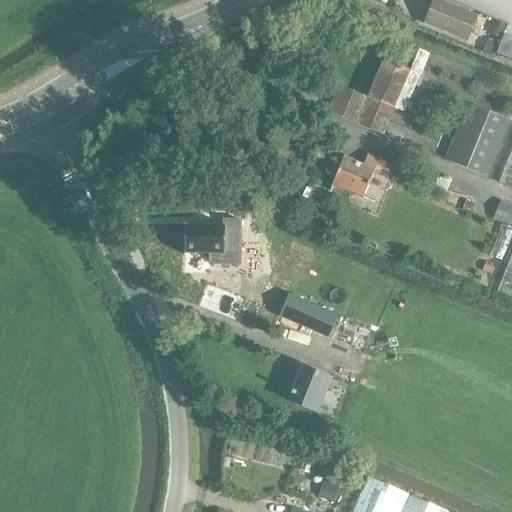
[(479,41),(488,20),(448,4),(439,25),(479,41)]
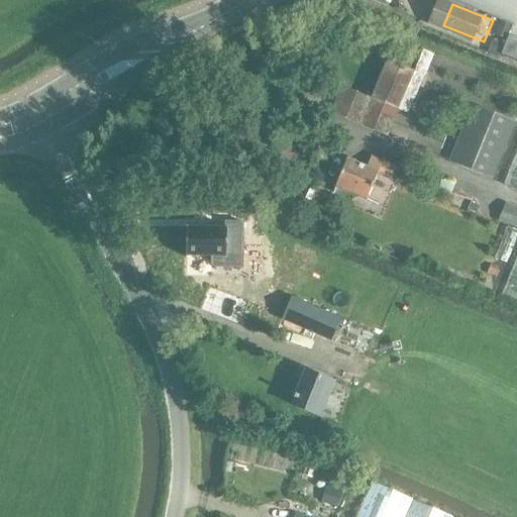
[(516,56),(516,36),(507,34),(503,53),(516,56)]
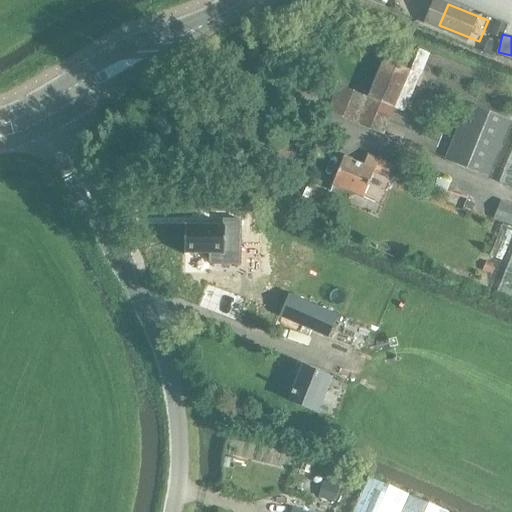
[(436,153),(446,128),(395,107),(410,72),(385,62),(371,98),(339,85),(329,109),(436,153)]
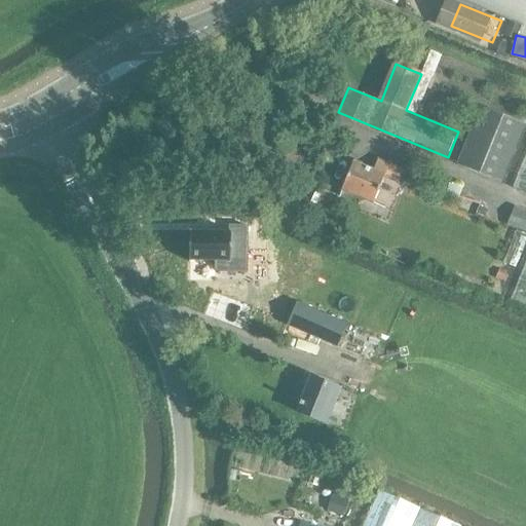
[(480,106),(456,164),(501,182),(525,124),(480,106)]
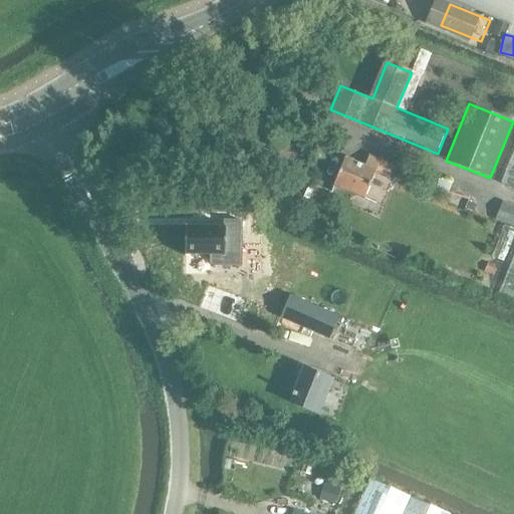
[(513,188),(513,153),(503,185),(513,188)]
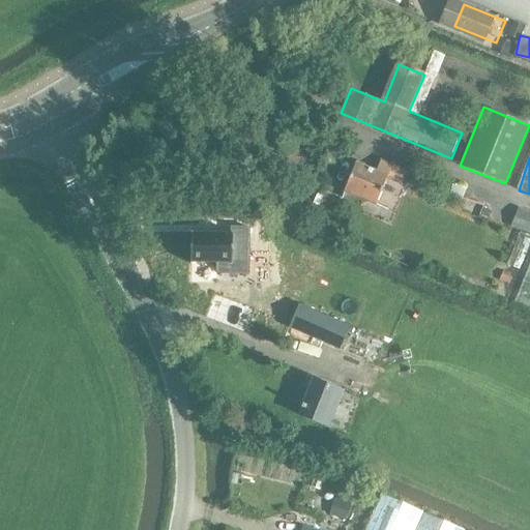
[(403,182),(408,170),(384,159),(379,173),(357,165),(346,190),(378,204),(389,177),(403,182)]
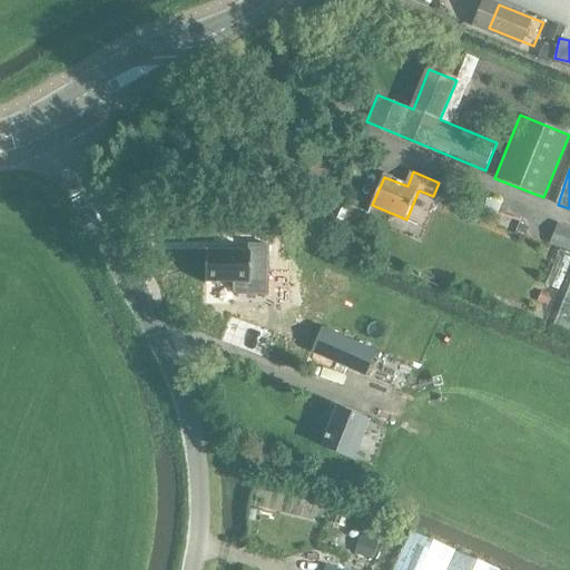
[(367,213),(343,204),(328,242),(353,251),(367,213)]
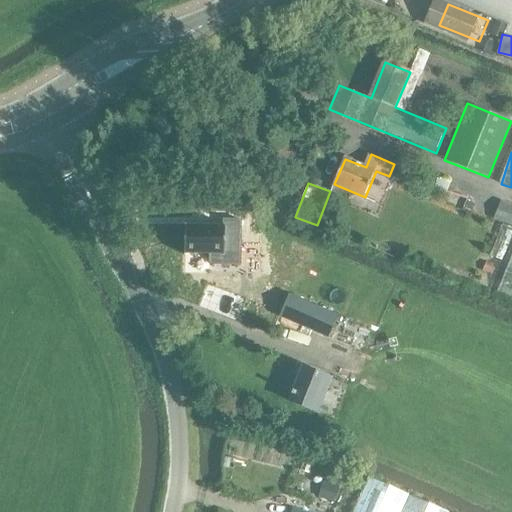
[(511,223),(511,204),(501,200),(494,216),(511,223)]
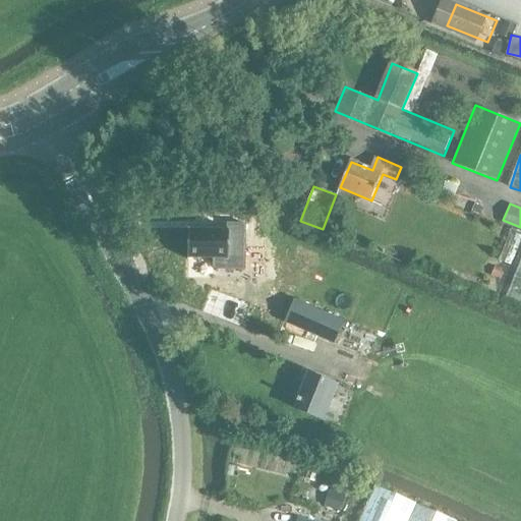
[(188,229),(187,259),(188,259),(188,257),(213,258),(213,269),(244,270),(245,224),(227,224),(227,231),(189,230),(189,229),(188,229)]
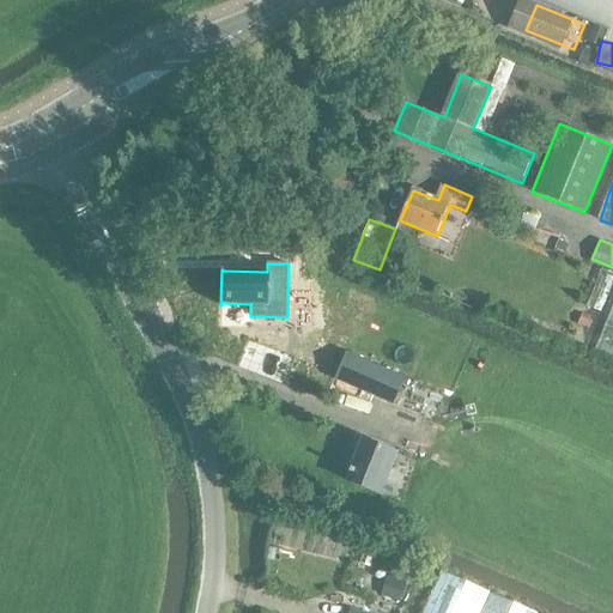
[(612,303),(596,350),(612,356),(612,303)]
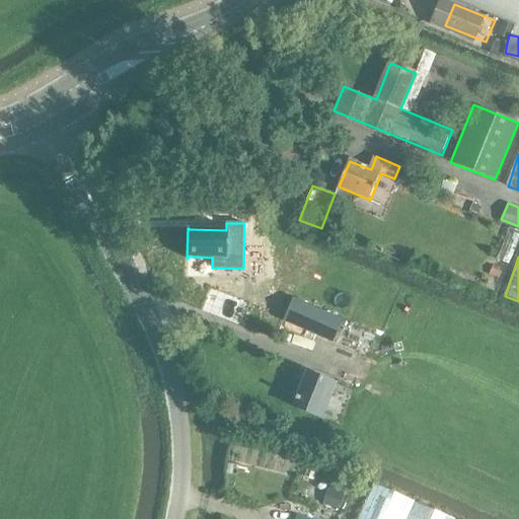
[(504,270),(495,266),(492,275),(501,279),(504,270)]
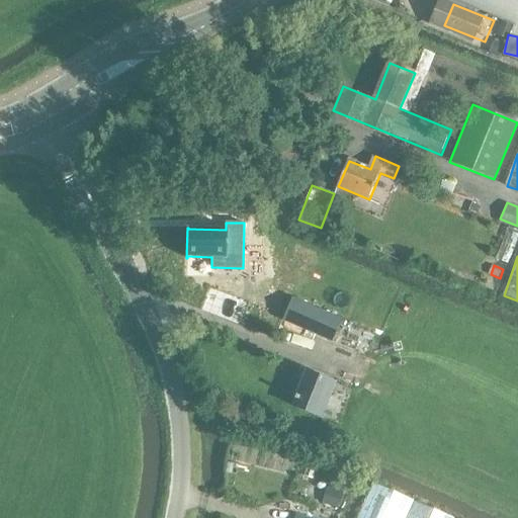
[(331,342),(342,319),(293,296),(283,320),(331,342)]
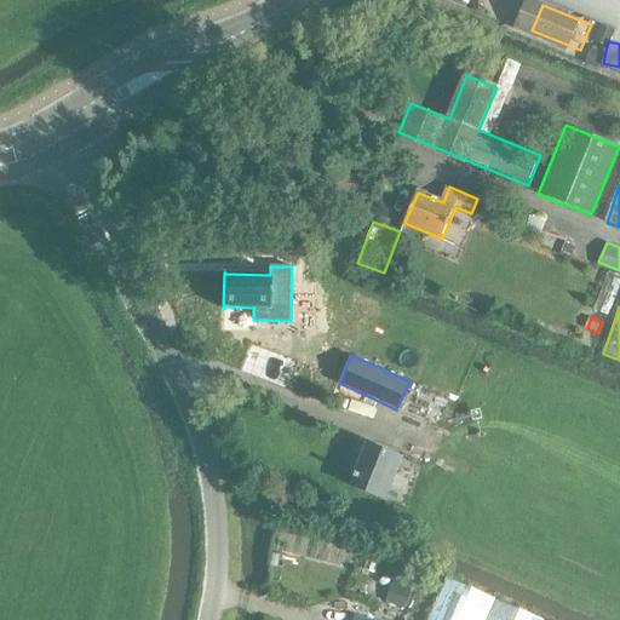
[(351,486),(384,499),(400,458),(366,443),(360,457),(356,454),(349,474),(354,475),(352,477),(354,477),(351,486)]
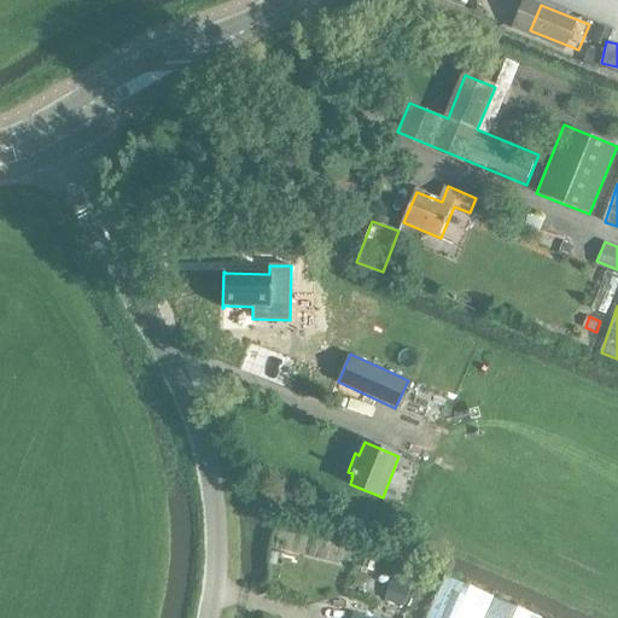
[(426,617),(537,617),(445,577),(426,617)]
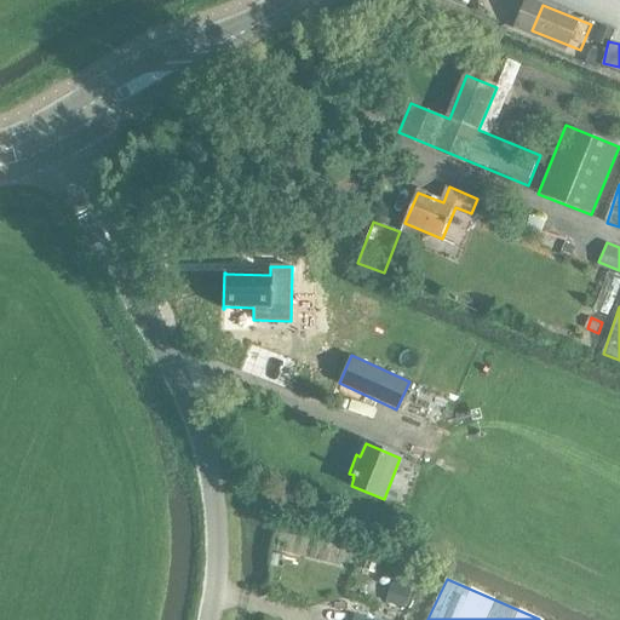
[(394,583),(386,603),(406,610),(413,589),(394,583)]
